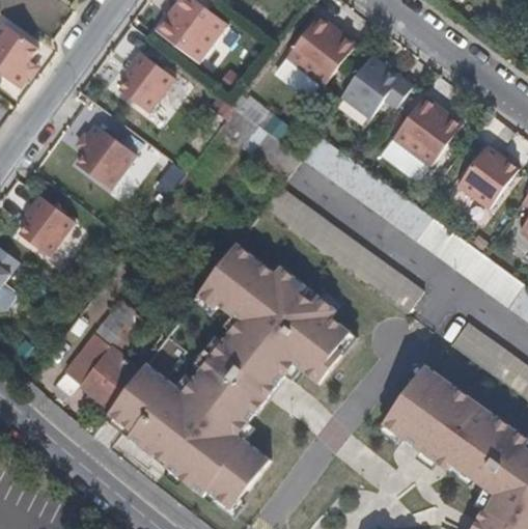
[(226,25),(193,0),(177,0),(155,30),(197,62),(226,25)]
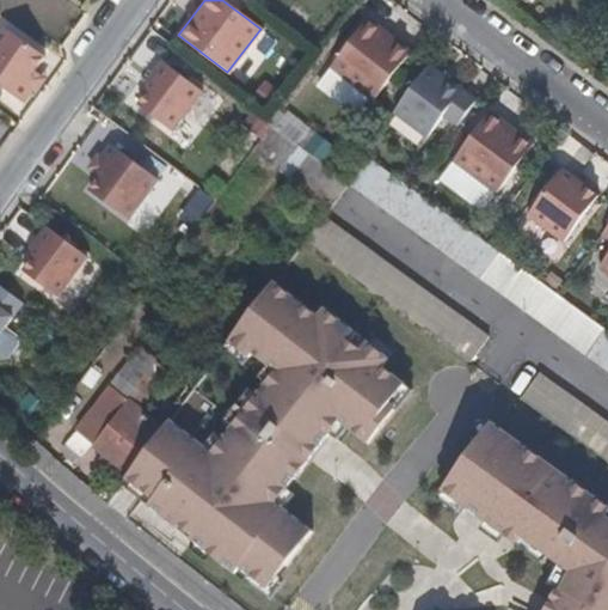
[(268,0),(280,10),(287,0),(268,0)]
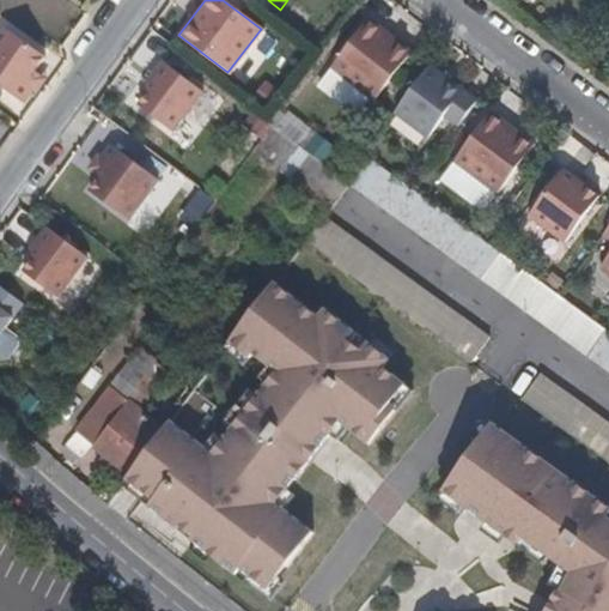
[(383,30),(367,19),(332,67),(375,101),(412,53),(396,41),(394,44),(379,34),(383,30)]
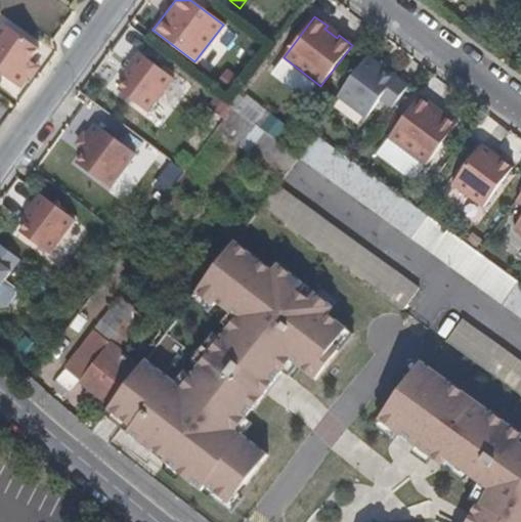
[(36,47),(1,24),(0,25),(0,75),(15,86),(24,74),(32,62),(28,59),(36,47)]
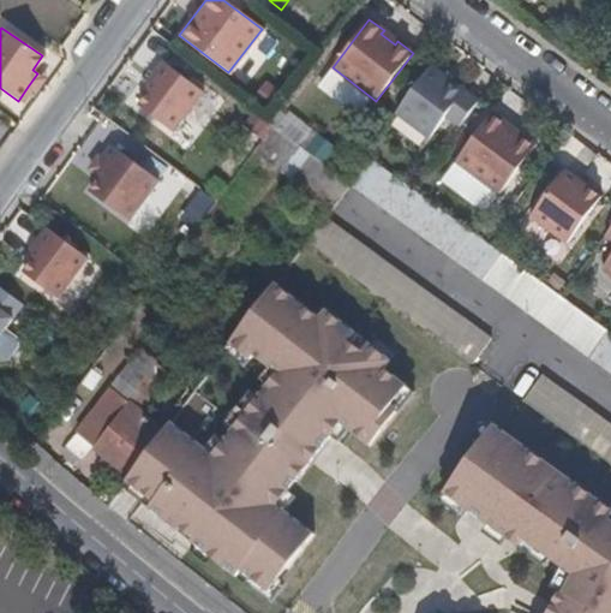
[(142,85),(147,90),(136,105),(171,131),(202,90),(161,60),(142,85)]
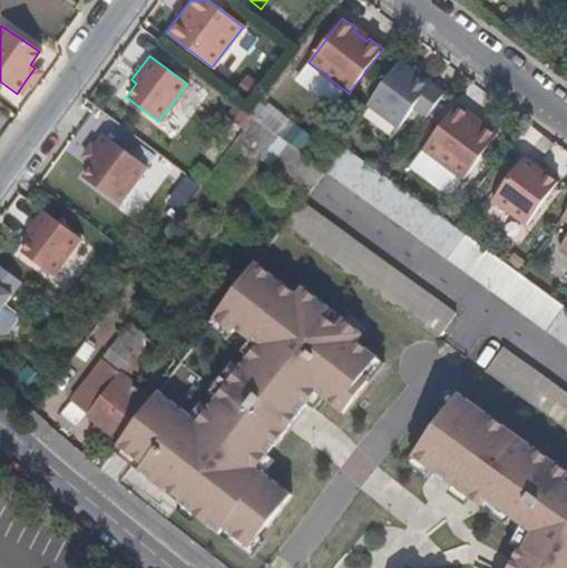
[(403,64),(398,59),(364,104),(371,109),(403,64)]
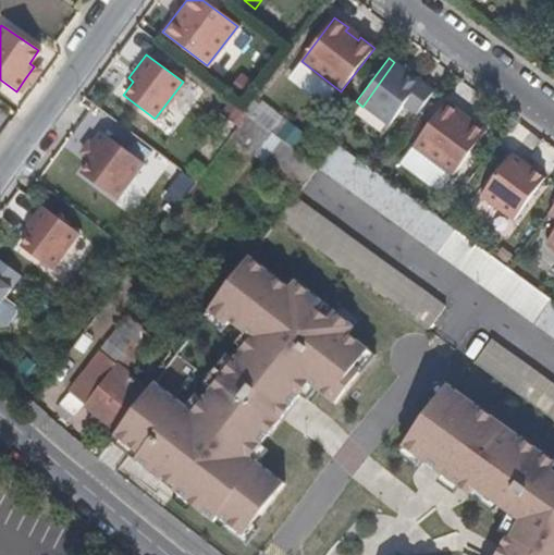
[(302,61),(300,62),(340,93),(341,91),(302,61)]
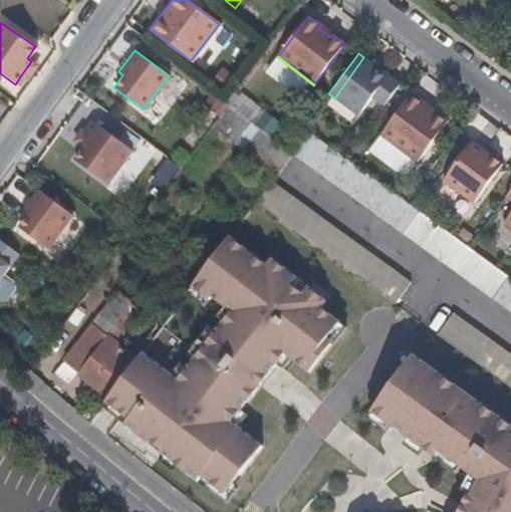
[(400,83),(363,57),(334,98),(356,114),(370,95),(384,105),(400,83)]
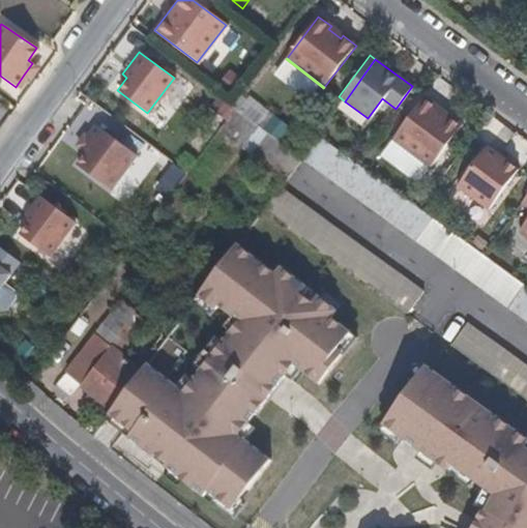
[(37,67),(32,63),(24,75),(29,79),(37,67)]
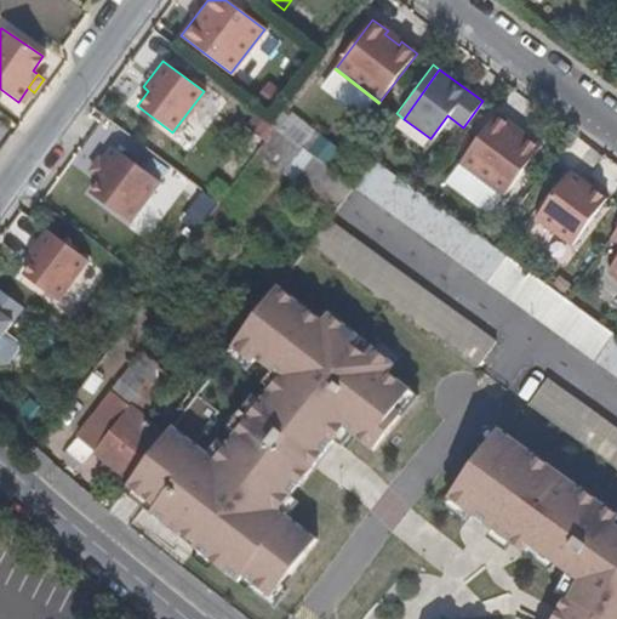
[(510,123),(496,112),(457,163),(501,196),(540,145),(525,134),(523,136),(508,125),(510,123)]
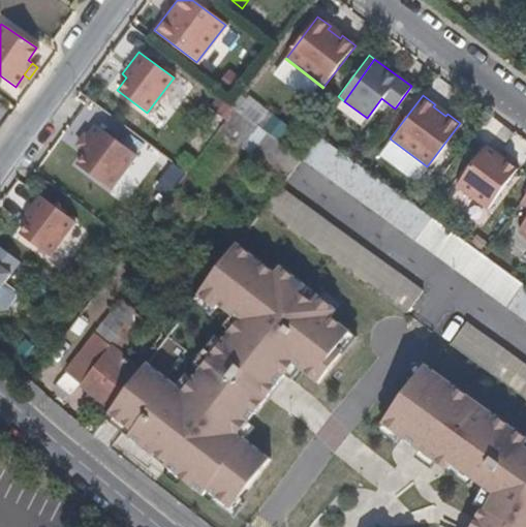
[(235,105),(218,128),(257,159),(284,180),(301,158),(281,142),(235,105)]
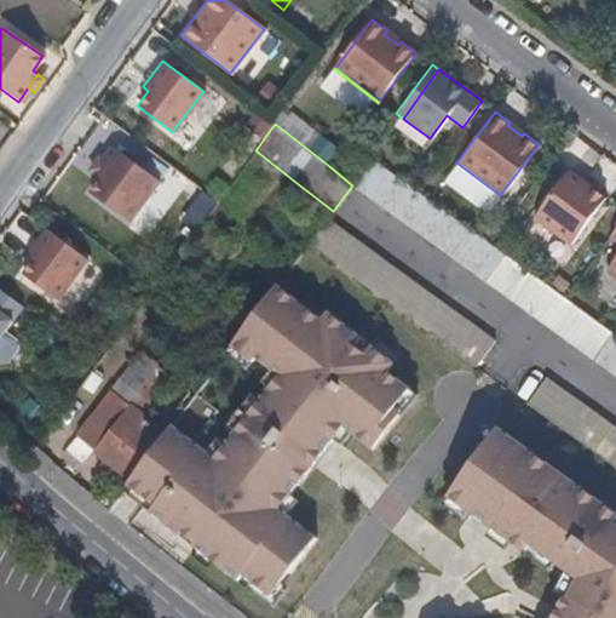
[(93,175),(98,178),(88,193),(128,222),(159,182),(113,148),(103,161),(93,175)]
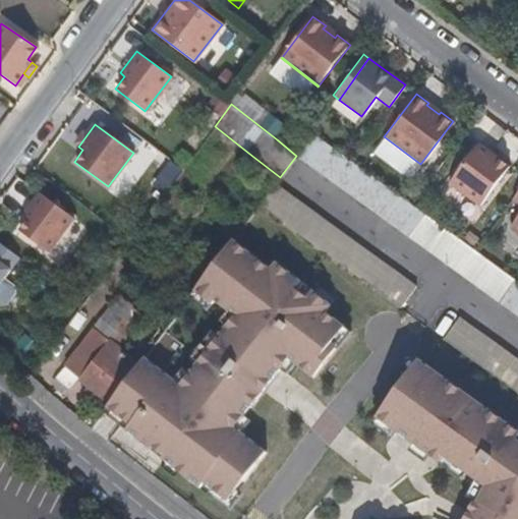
[(87,135),(81,132),(73,143),(78,147),(87,135)]
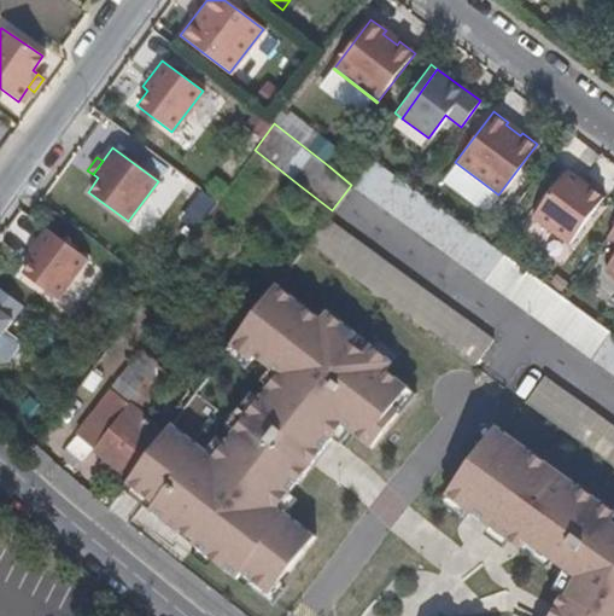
[(547,324),(545,326),(613,376),(613,333),(572,303),(562,297),(489,243),(415,189),(372,157),(352,182),(547,324)]
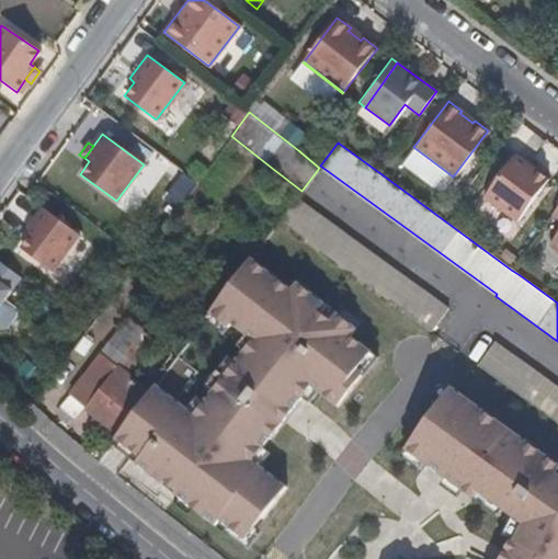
[(546,178),(514,152),(482,196),(515,220),(546,178)]
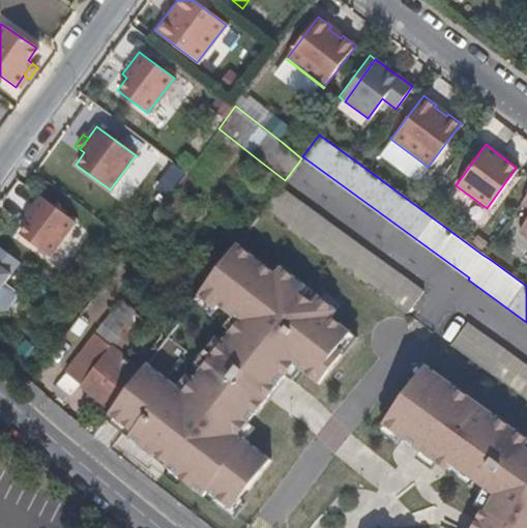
[(285,180),(258,159),(246,175),(273,196),(281,186),(285,180)]
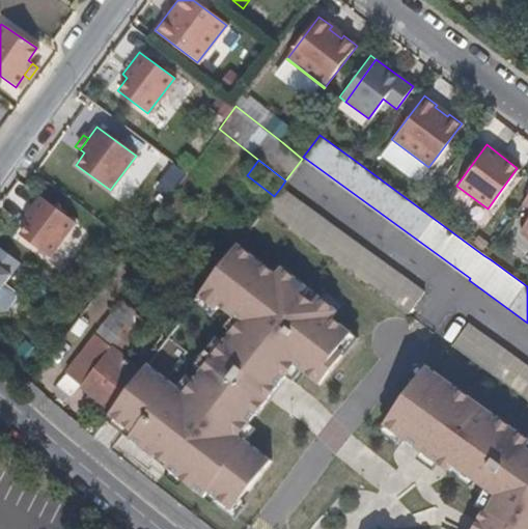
[(274,196),(265,207),(409,312),(423,290),(281,187),(274,196)]
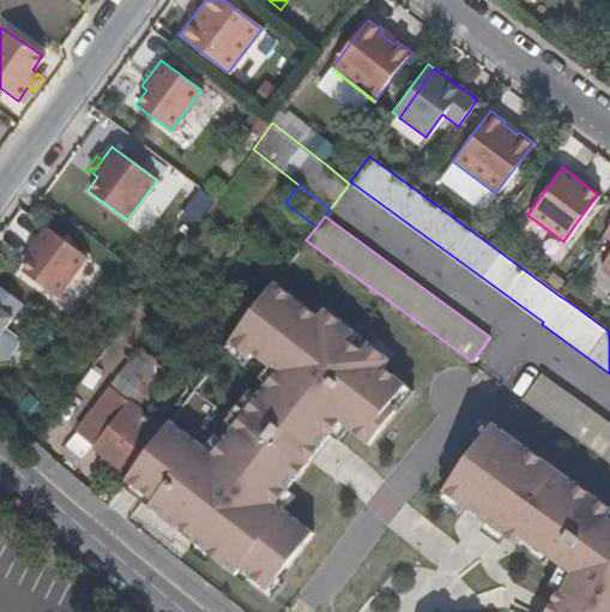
[(26,252),(32,256),(20,273),(55,299),(86,257),(44,226),(26,252)]
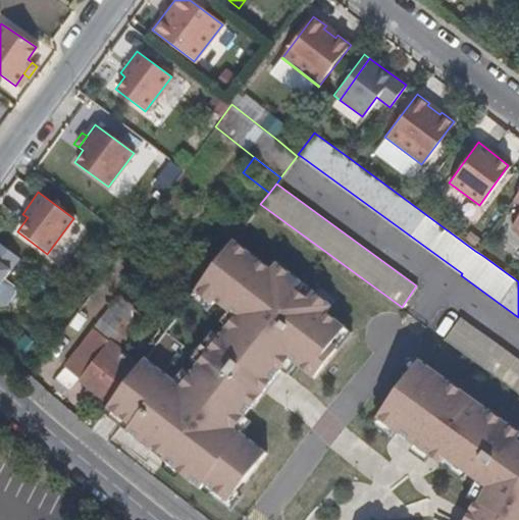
[(518,213),(509,227),(518,234),(518,213)]
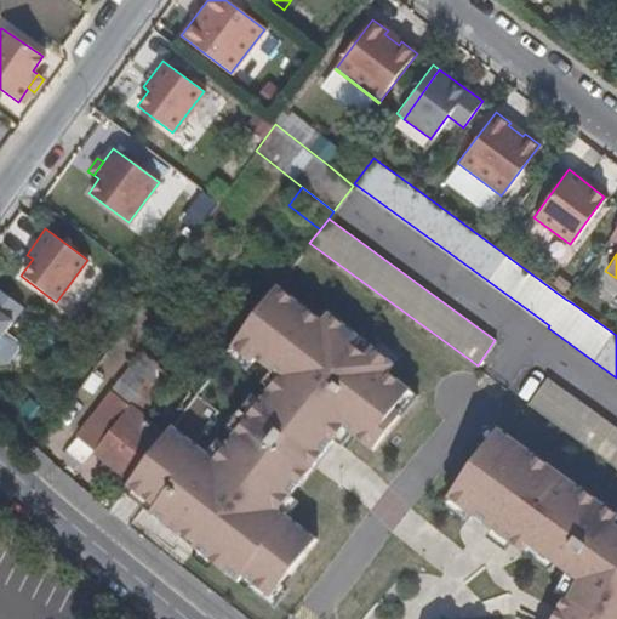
[(269,285),(226,345),(264,374),(207,449),(169,421),(125,476),(264,595),(313,535),(280,510),(338,427),(365,444),(406,387),(269,285)]
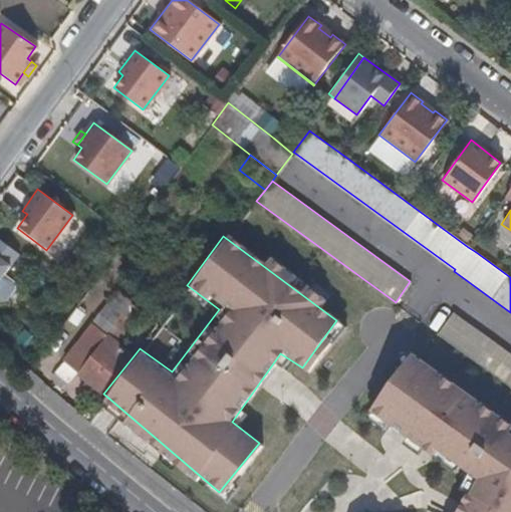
[(0,277),(18,252),(0,238),(0,277)]
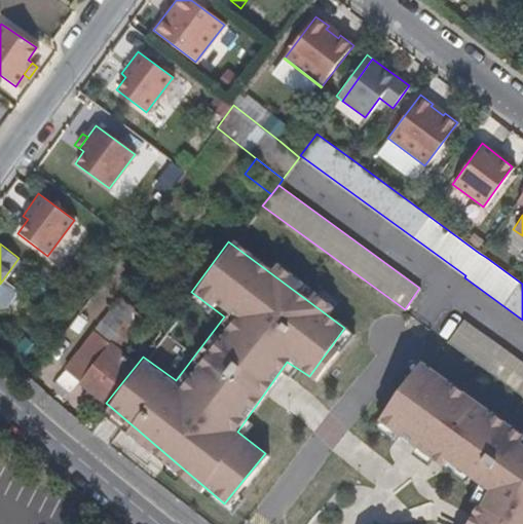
[(162,331),(119,297),(64,367),(80,379),(78,382),(106,403),(143,357),(129,347),(138,337),(150,346),(162,331)]
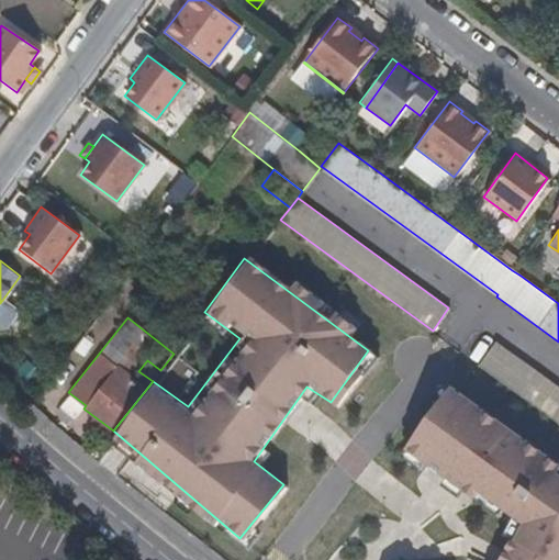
[(558,385),(495,339),(478,365),(558,423),(558,385)]
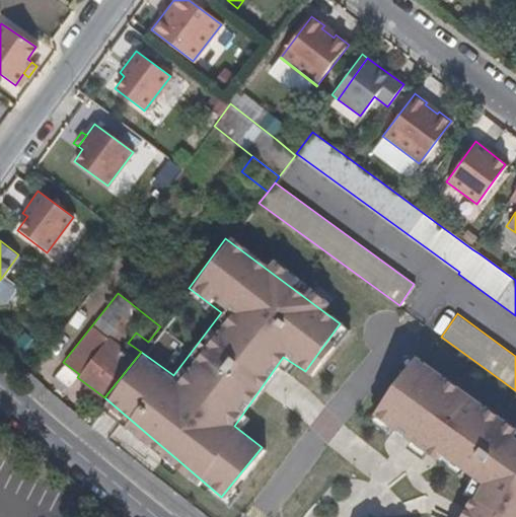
[(515,516),(515,430),(414,355),(370,411),(480,491),(465,516),(515,516)]
